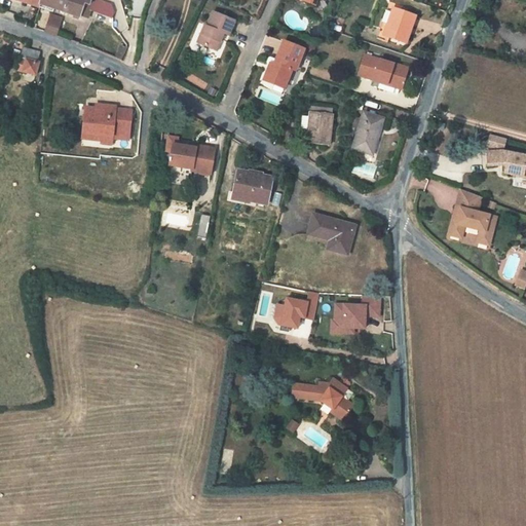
[(41,0),(40,7),(53,11),(57,0),(41,0)]
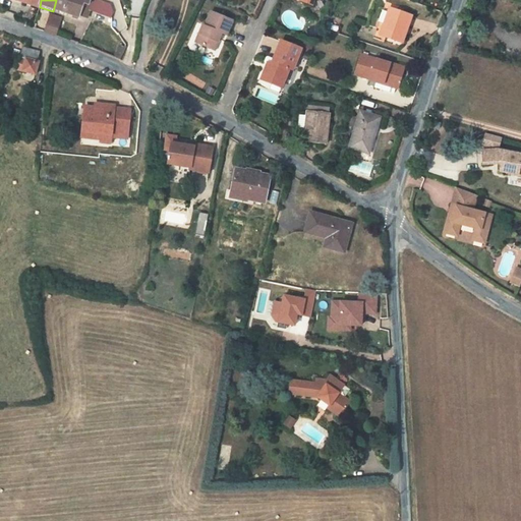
[(56,0),(53,11),(78,18),(79,16),(88,19),(91,10),(93,5),(90,4),(90,0),(56,0)]
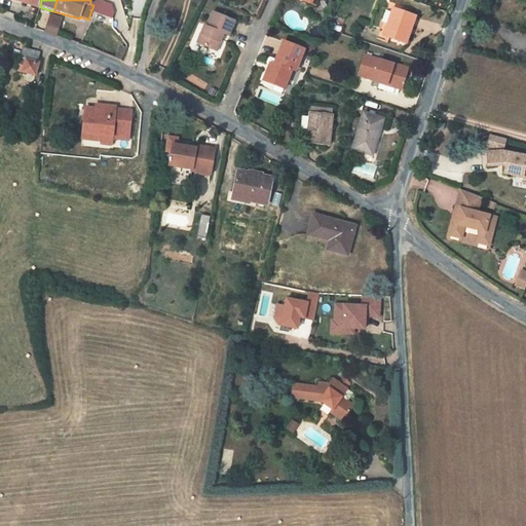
[(94,5),(91,10),(112,17),(114,12),(111,4),(99,0),(90,0),(90,4),(94,5)]
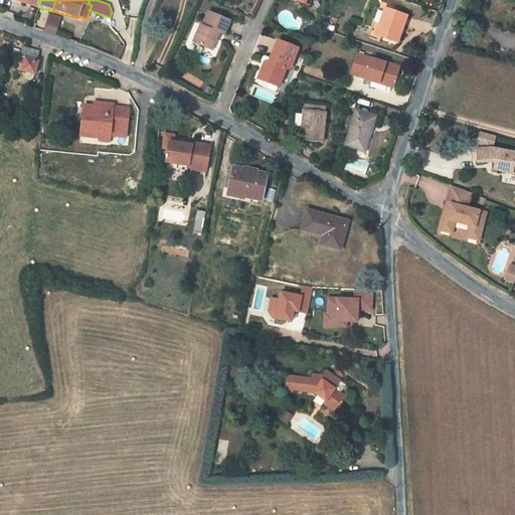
[(296,0),(297,1),(295,5),(305,9),(308,3),(315,5),(316,0),(296,0)]
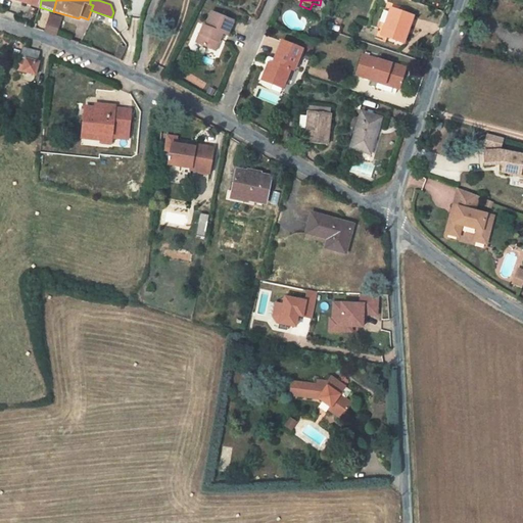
[(384,9),(381,20),(387,22),(383,34),(388,36),(406,42),(415,15),(392,8),(390,12),(384,9)]
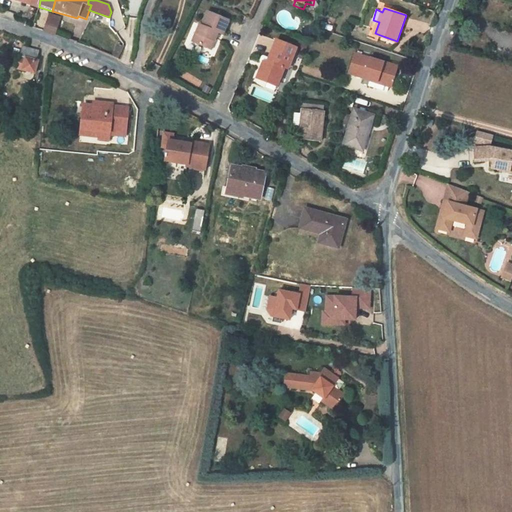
[(225,20),(204,12),(198,27),(195,26),(189,41),(208,49),(215,33),(219,34),(225,20)]
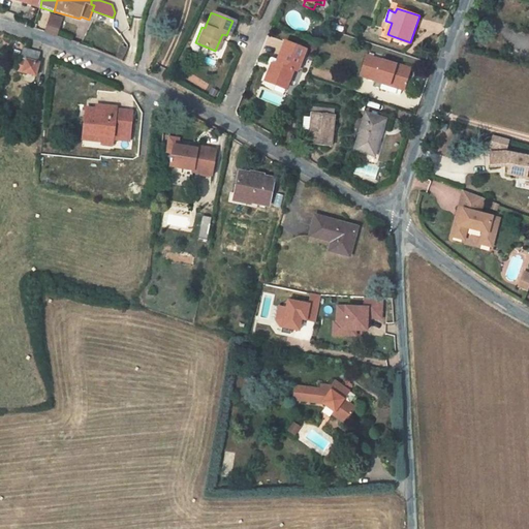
[(63,18),(51,13),(47,30),(59,33),(63,18)]
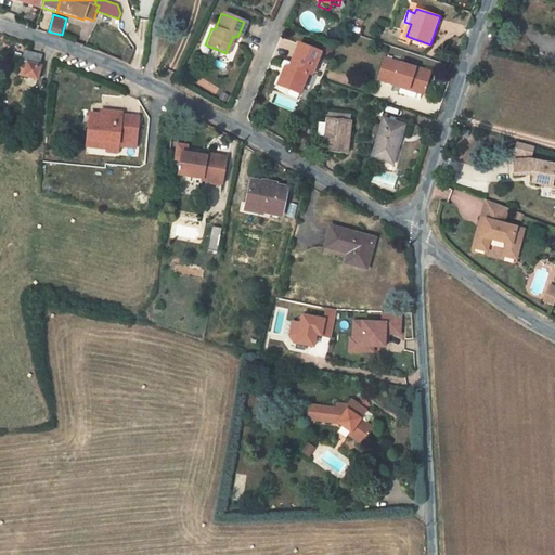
[(411,41),(412,38),(407,36),(411,24),(404,22),(399,38),(411,41)]
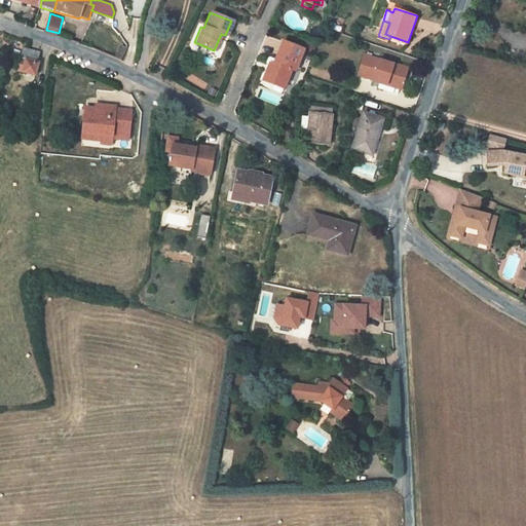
[(278,40),(270,60),(268,65),(265,63),(261,73),(263,73),(261,80),(268,83),(270,79),(279,83),(287,68),(289,69),(297,48),(278,40)]
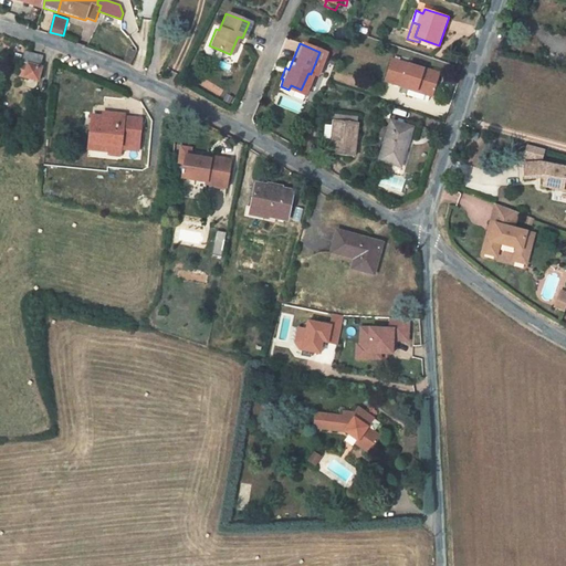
[(42,54),(25,51),(23,62),(40,65),(42,54)]
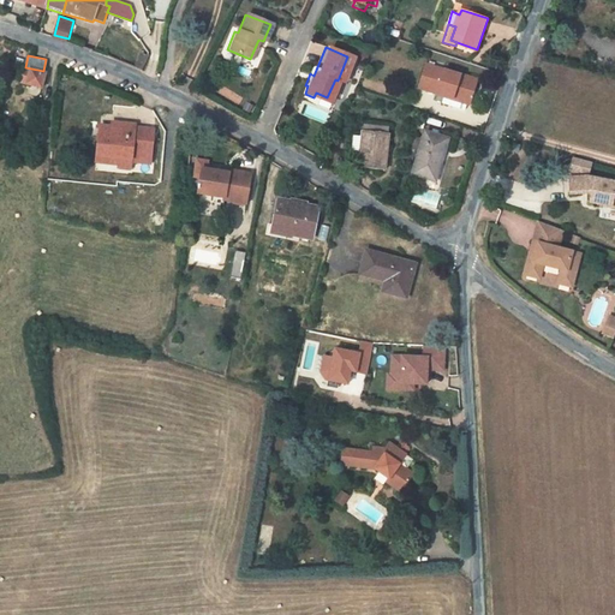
[(478,83),(427,64),(418,88),(445,97),(441,105),(464,113),(466,105),(470,106),(478,83)]
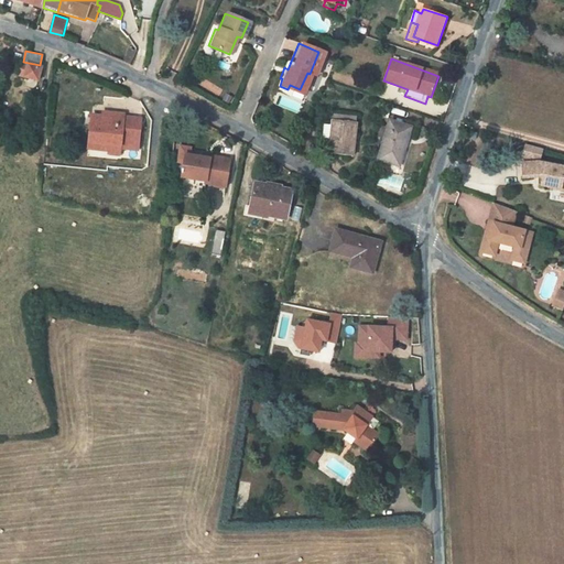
[(42,66),(40,65),(23,62),(21,62),(18,76),(39,80),(42,66)]
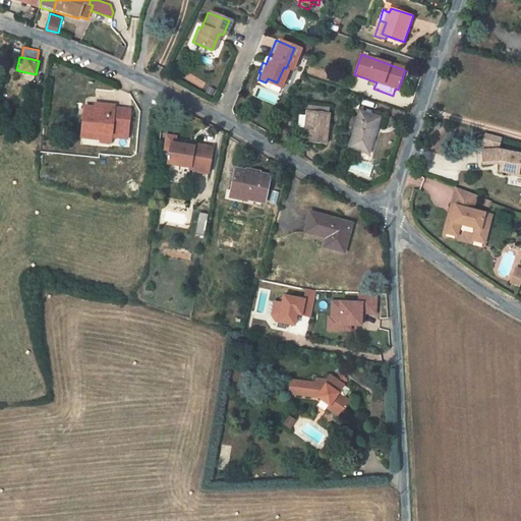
[(95,108),(84,108),(82,132),(102,133),(101,141),(111,142),(112,136),(129,138),(131,110),(115,108),(115,105),(106,105),(106,109),(95,108)]
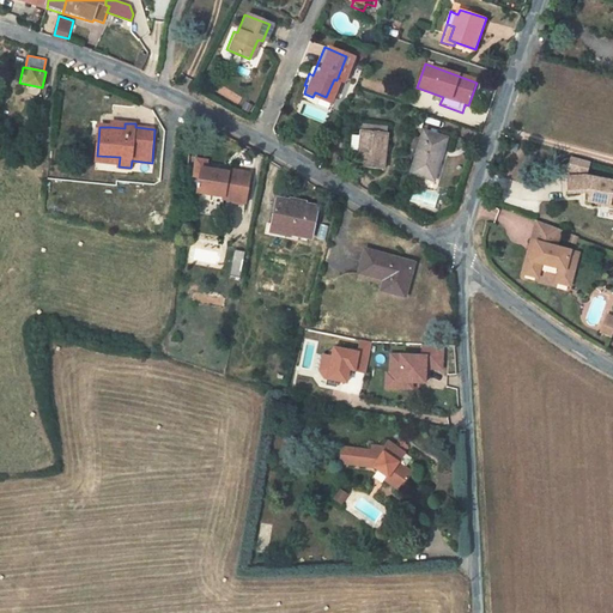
[(375,164),(378,132),(378,129),(354,127),(353,129),(353,132),(352,147),(350,162),(375,164)]
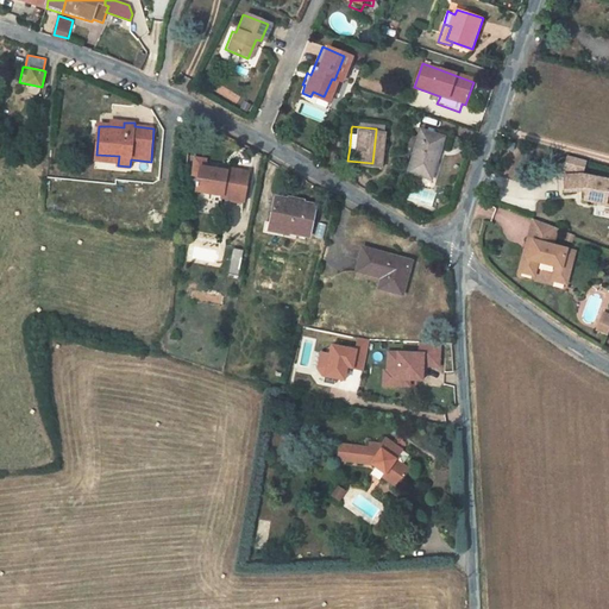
[(339,145),(350,146),(351,131),(340,130),(339,145)]
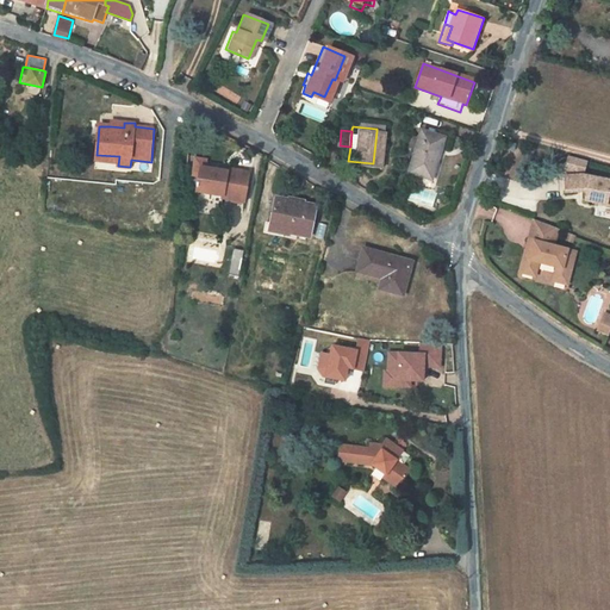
[(439,138),(418,134),(408,175),(429,180),(439,138)]
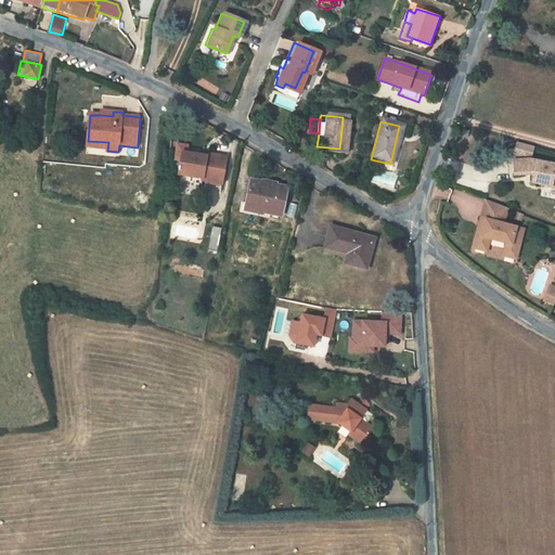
[(202,155),(180,152),(177,172),(197,176),(197,179),(218,182),(223,156),(202,153),(202,155)]
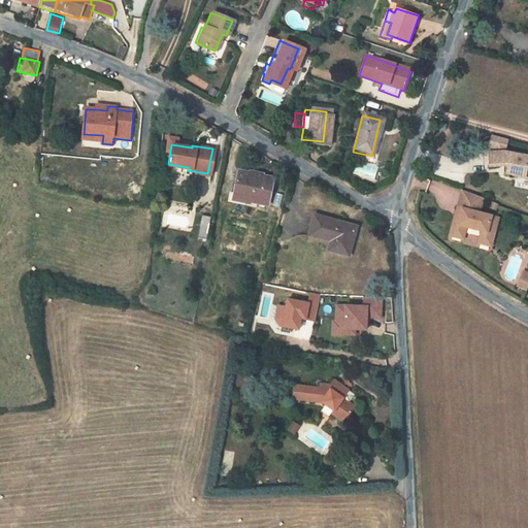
[(488,158),(490,172),(503,171),(507,172),(506,178),(514,180),(515,182),(524,185),(527,180),(527,170),(526,170),(527,162),(503,157),(488,158)]
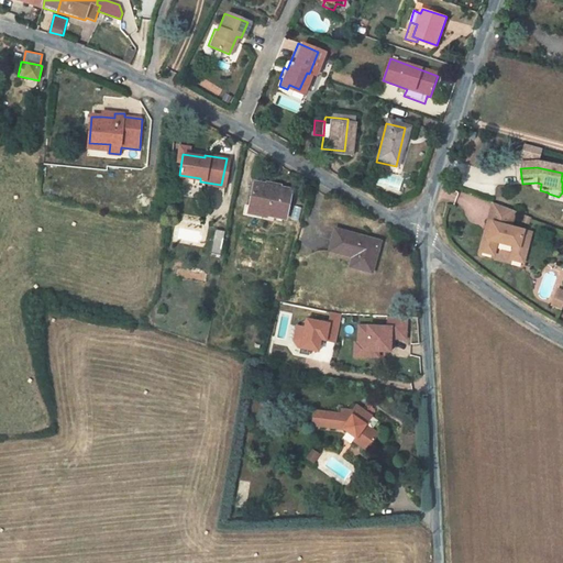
[(252,181),(247,206),(247,211),(285,217),(289,187),(252,181)]
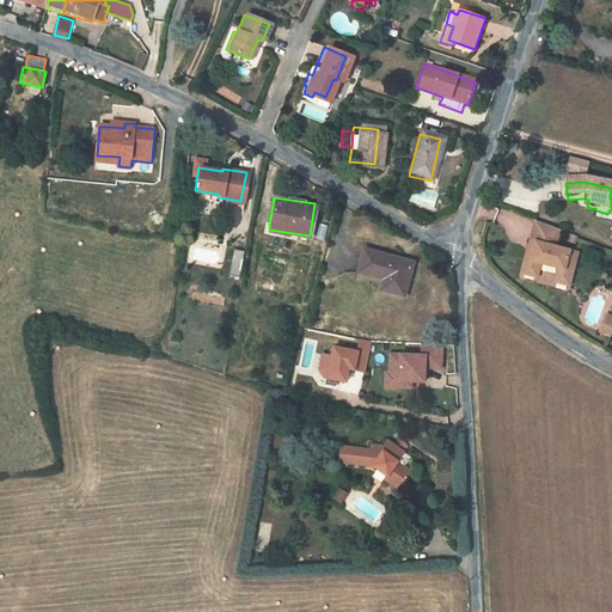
[(536,222),(516,267),(531,273),(536,261),(552,268),(548,280),(562,286),(574,257),(552,249),(560,233),(536,222)]
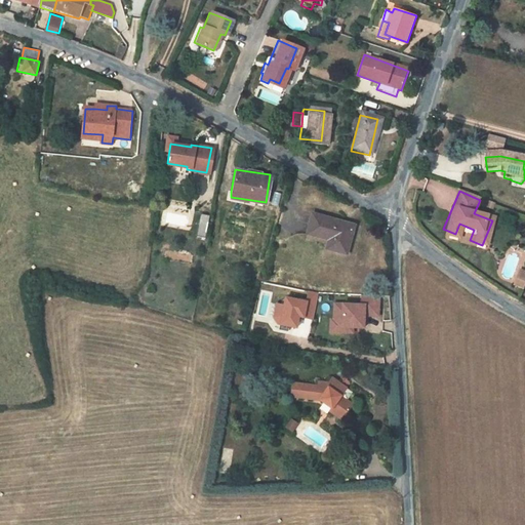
[(313,213),(307,233),(334,240),(331,249),(350,253),(357,226),(313,213)]
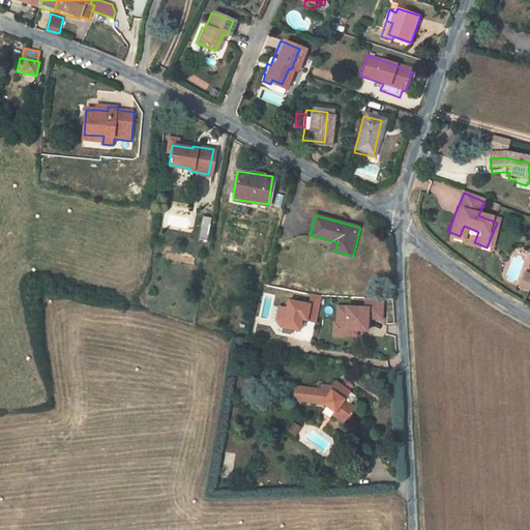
[(205,237),(209,217),(203,216),(199,236),(205,237)]
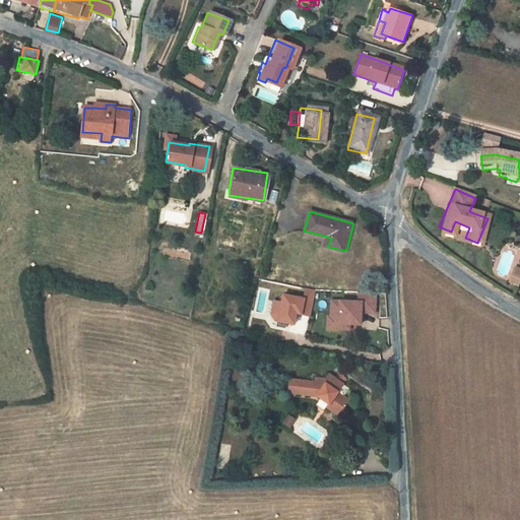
[(506,288),(515,291),(519,280),(510,276),(506,288)]
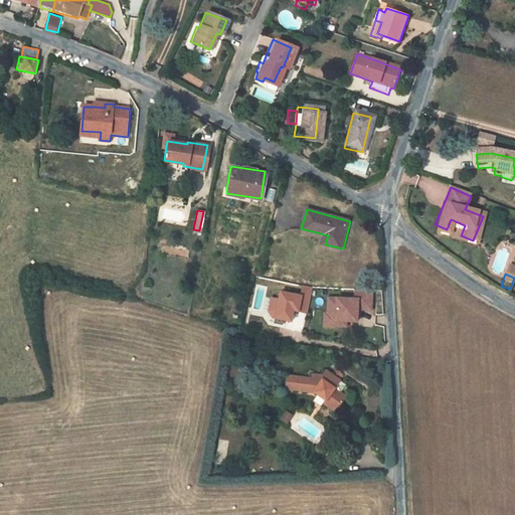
[(307,313),(311,289),(302,287),(300,296),(281,292),(280,300),(271,298),(269,312),(273,319),(292,322),(294,311),(307,313)]
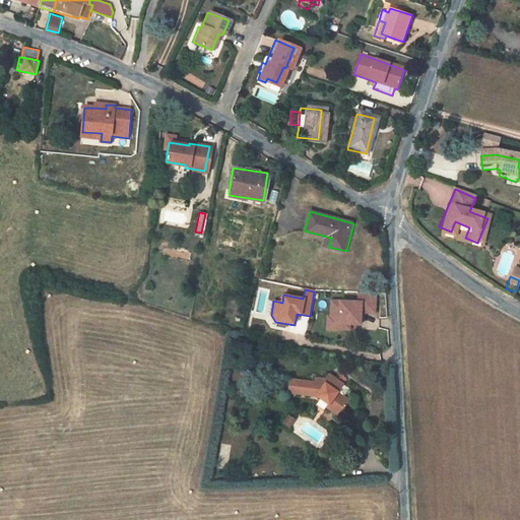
[(331,301),(331,317),(327,317),(327,329),(350,330),(350,324),(361,324),(362,313),(376,313),(377,295),(359,294),(359,301),(331,301)]
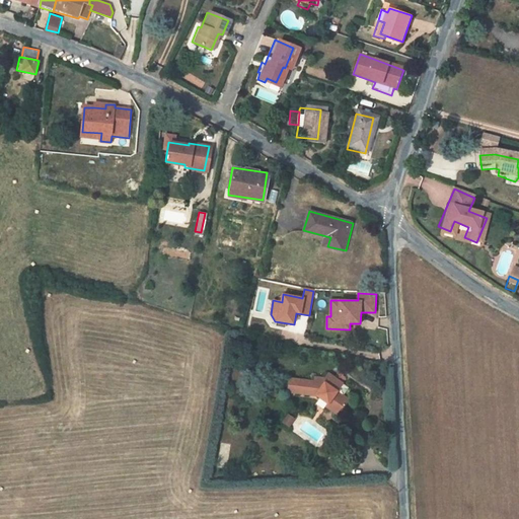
[(334,380),(326,375),(324,378),(331,383),(334,380)]
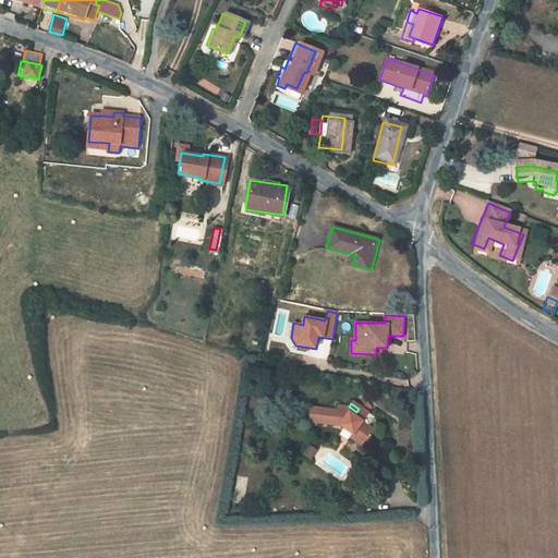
[(311,409),(308,424),(339,426),(352,435),(365,444),(374,431),(366,425),(372,417),(366,414),(359,409),(356,412),(349,407),(346,412),(337,408),(336,410),(311,409)]
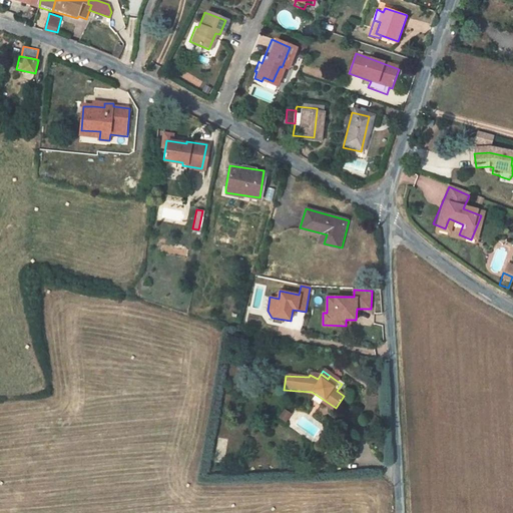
[(333,411),(336,408),(324,400),(321,403),(333,411)]
